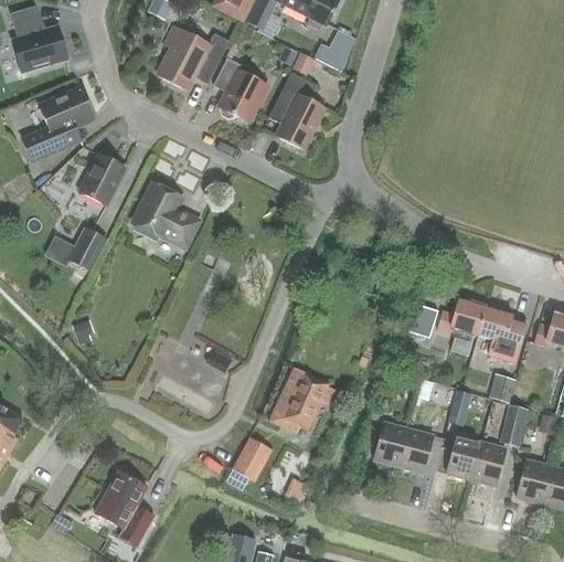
[(165,20),(173,2),(169,0),(151,0),(147,10),(165,20)]
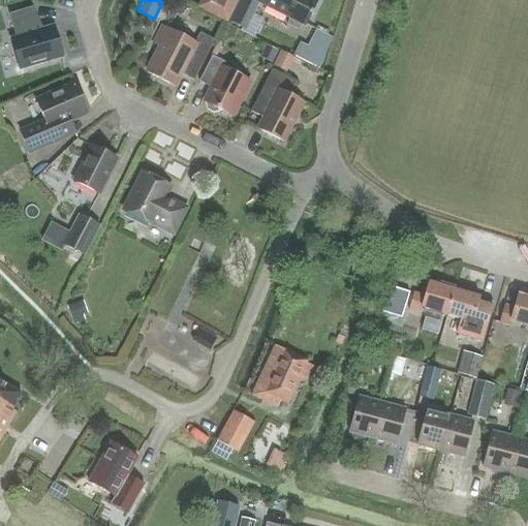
[(199,0),(197,5),(227,21),(238,0),(199,0)]
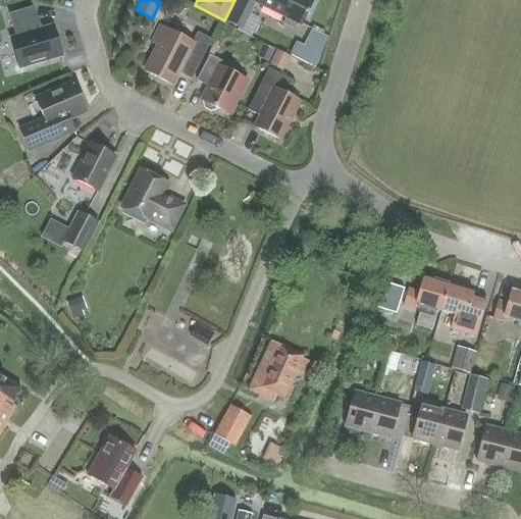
[(236,0),(227,18),(244,27),(256,1),(254,0),(236,0)]
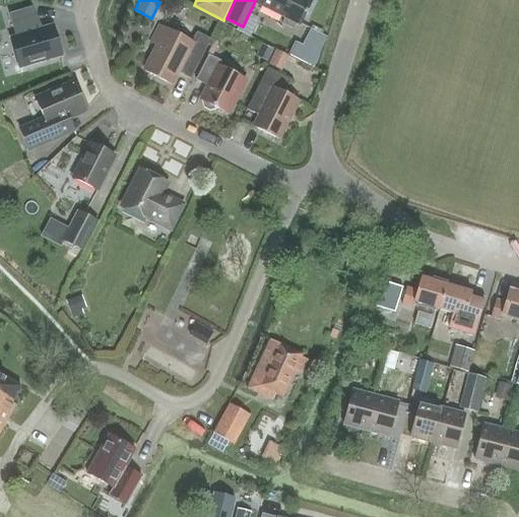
[(253,0),(255,1),(284,15),(282,21),(294,26),(297,21),(301,23),(313,0),(253,0)]
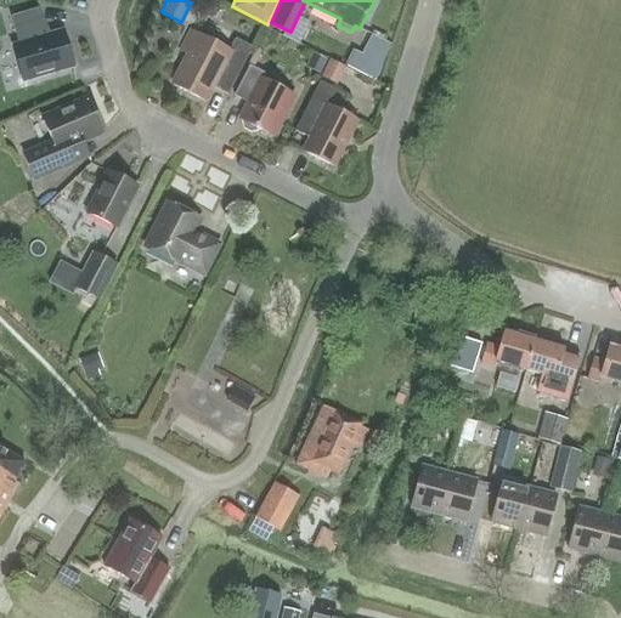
[(20,40),(12,43),(23,79),(74,64),(63,27),(46,33),(39,6),(11,13),(20,40)]
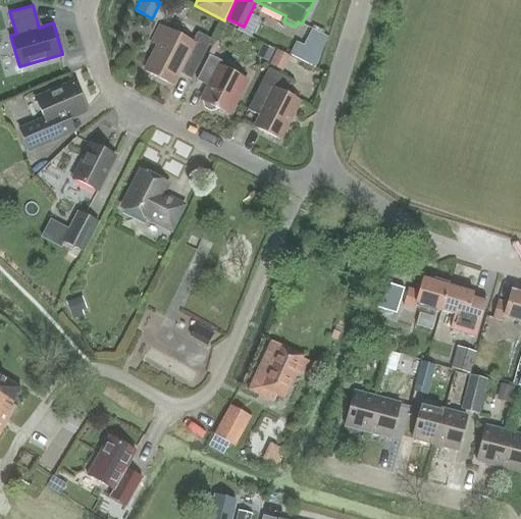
[(212,38),(198,31),(193,40),(160,23),(152,40),(159,44),(145,69),(172,83),(178,70),(192,78),(212,38)]
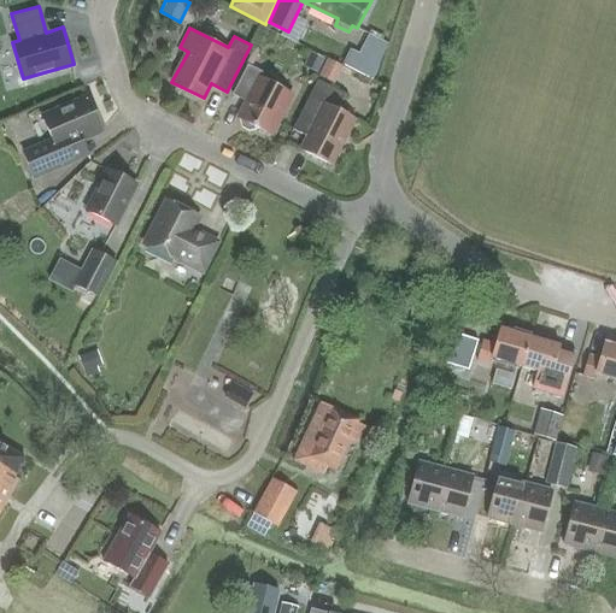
[(304,64),(317,71),(324,57),(311,49),(304,64)]
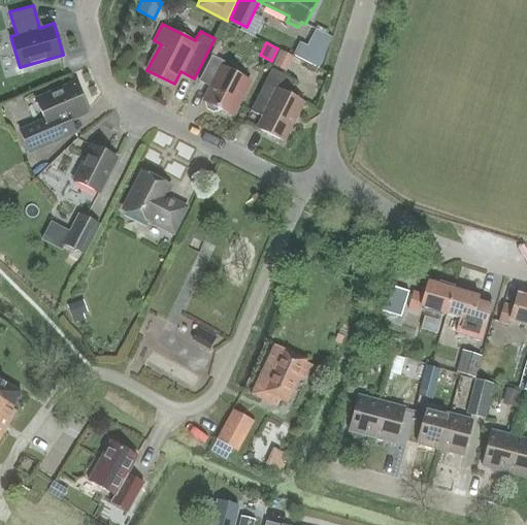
[(324,53),(313,47),(307,58),(319,63),(324,53)]
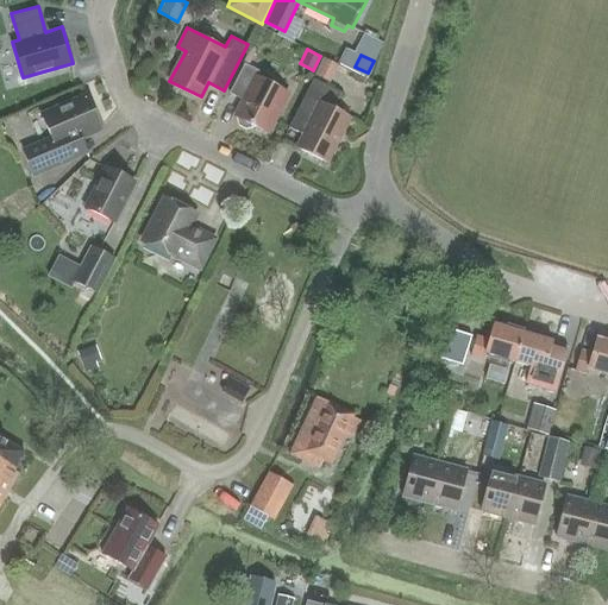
[(324,56),(315,74),(331,81),(337,68),(348,74),(350,69),(324,56)]
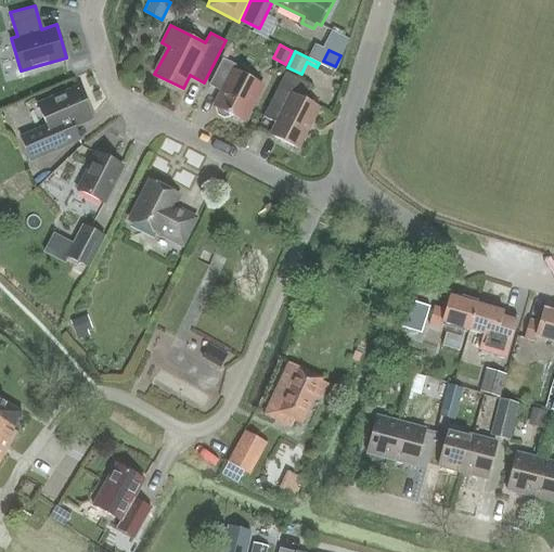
[(243,119),(262,82),(234,68),(237,64),(223,56),(209,84),(223,90),(216,105),(217,110),(221,108),(226,111),(228,115),(232,114),(243,119)]
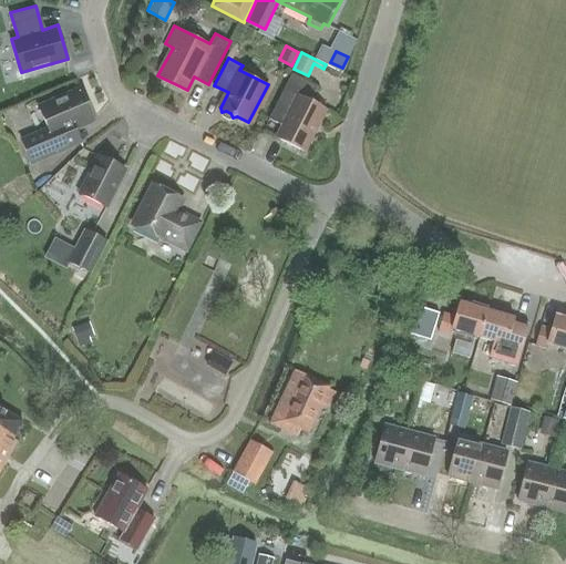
[(277,136),(304,150),(325,108),(310,100),(318,84),(292,72),(269,118),(284,124),(277,136)]
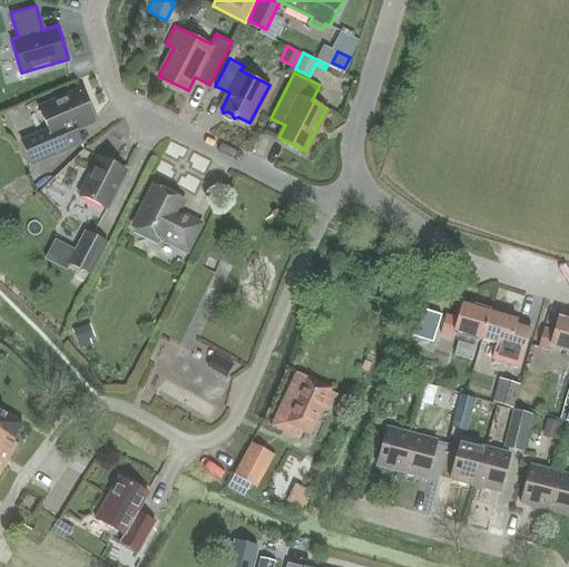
[(76,127),(95,119),(81,88),(40,106),(49,127),(22,139),(32,163),(81,142),(76,127)]
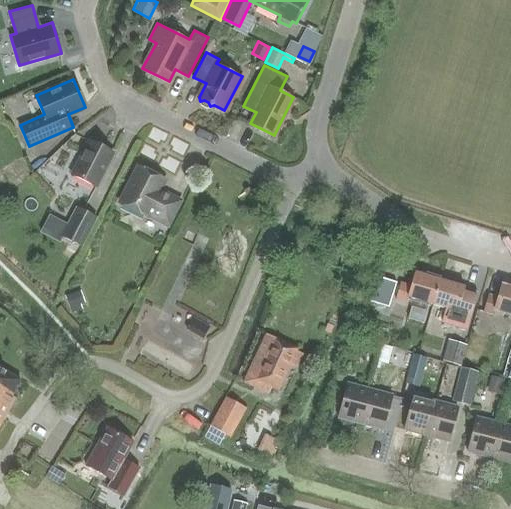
[(114,152),(89,139),(72,172),(96,185),(114,152)]
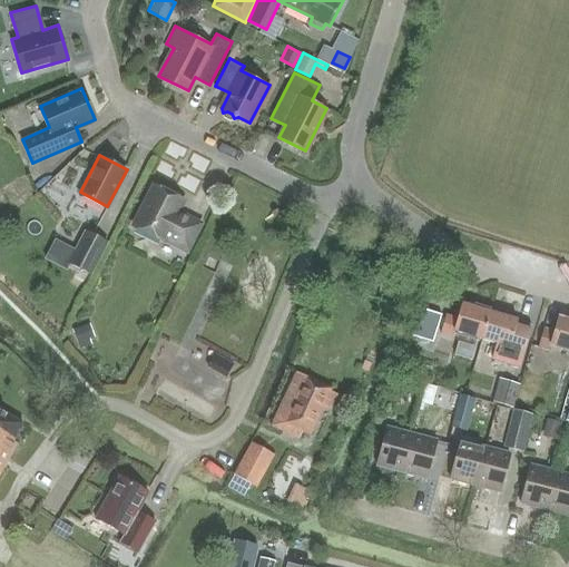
[(185,198),(154,184),(134,224),(164,240),(165,237),(187,250),(200,223),(178,211),(185,198)]
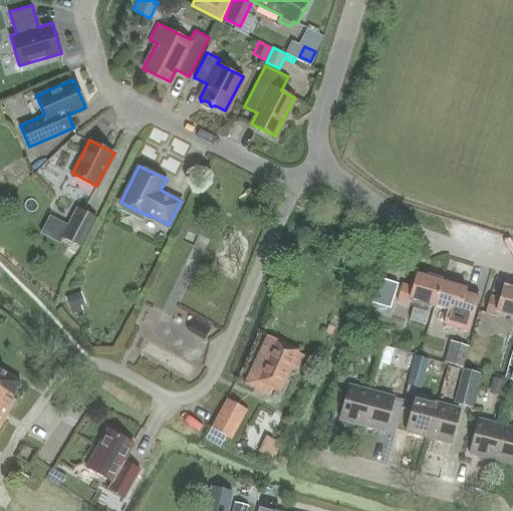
[(76,205),(61,235),(82,246),(98,217),(76,205)]
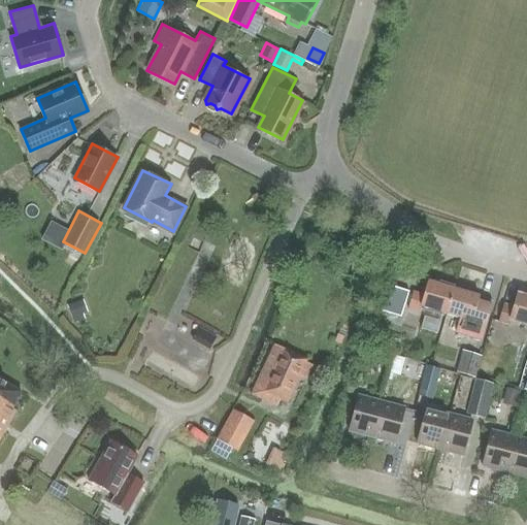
[(421,303),(447,310),(453,287),(427,280),(423,293),(413,290),(408,305),(419,307),(421,303)]
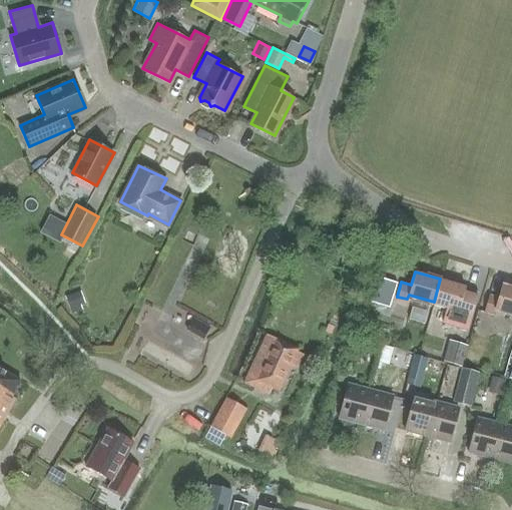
[(371,301),(390,307),(398,282),(379,276),(371,301)]
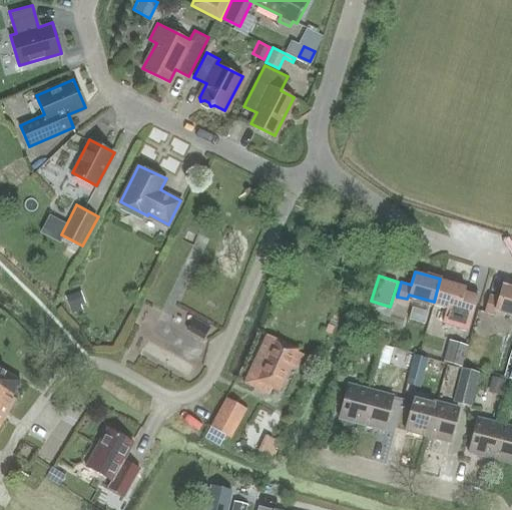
[(464,328),(476,290),(466,287),(440,279),(434,302),(447,306),(442,322),(464,328)]
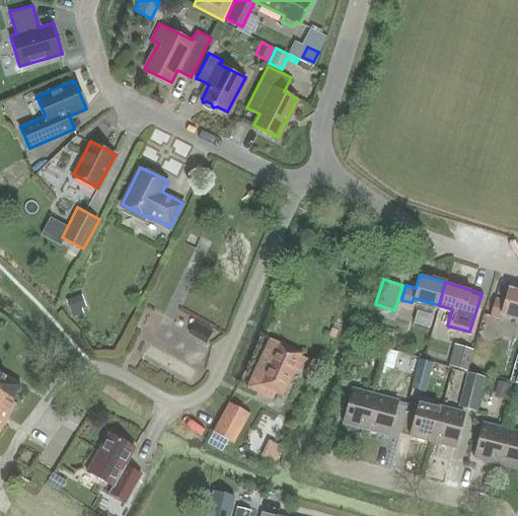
[(517,290),(509,288),(505,300),(495,297),(490,314),(501,317),(502,312),(517,316),(517,290)]
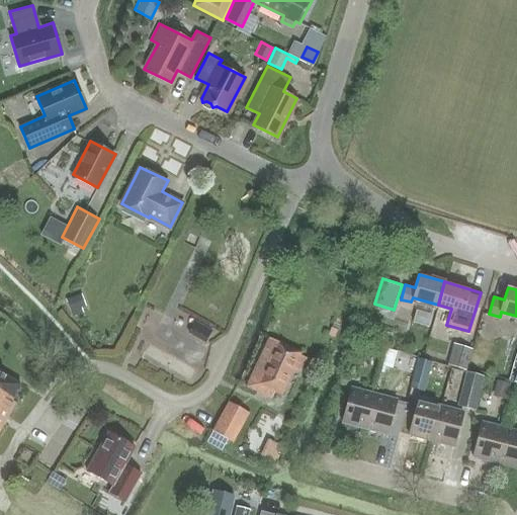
[(66,297),(72,315),(84,311),(82,307),(86,306),(81,291),(66,297)]
